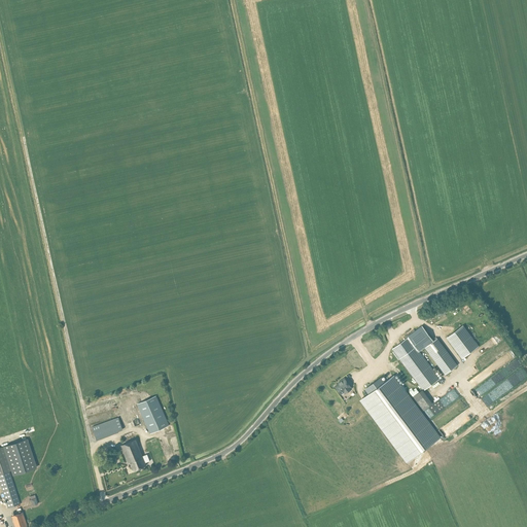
[(463,325),(447,338),(462,358),(479,346),(463,325)]
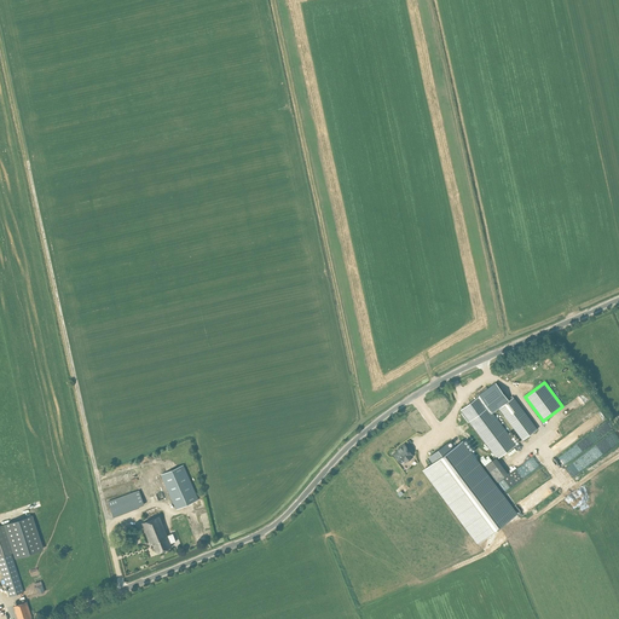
[(479,395),(479,397),(461,410),(464,415),(498,460),(516,445),(492,412),(498,408),(522,440),(537,429),(518,403),(514,398),(509,400),(496,383),(487,389),(480,395),(479,395)]
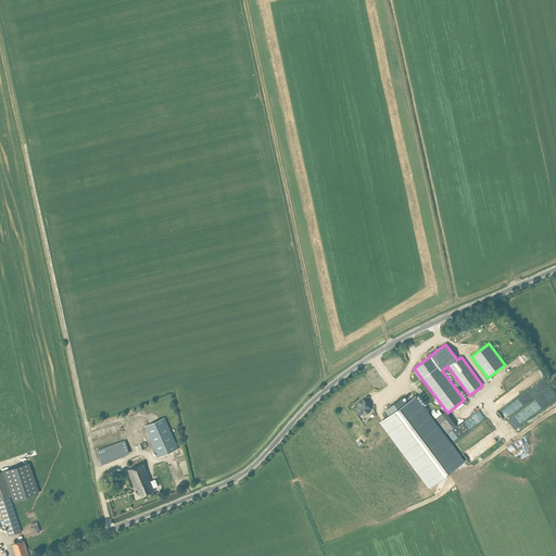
[(555,394),(553,389),(541,396),(545,404),(555,397),(555,394)]
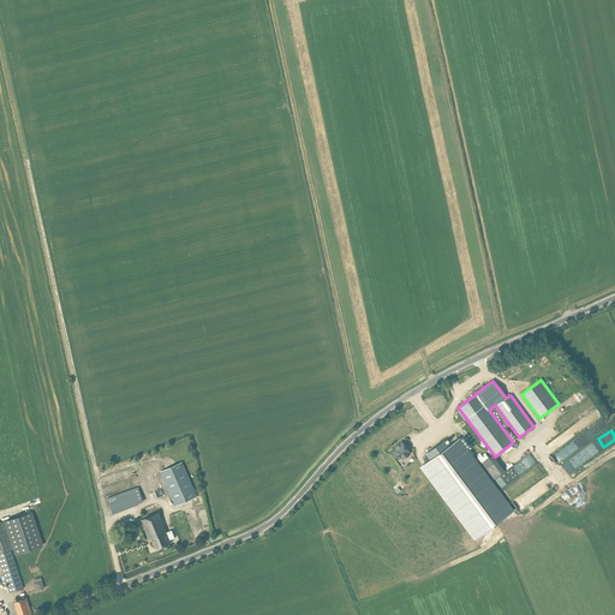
[(431,460),(422,467),(431,481),(475,539),(513,511),(459,439),(449,447),(445,441),(427,454),(431,460)]
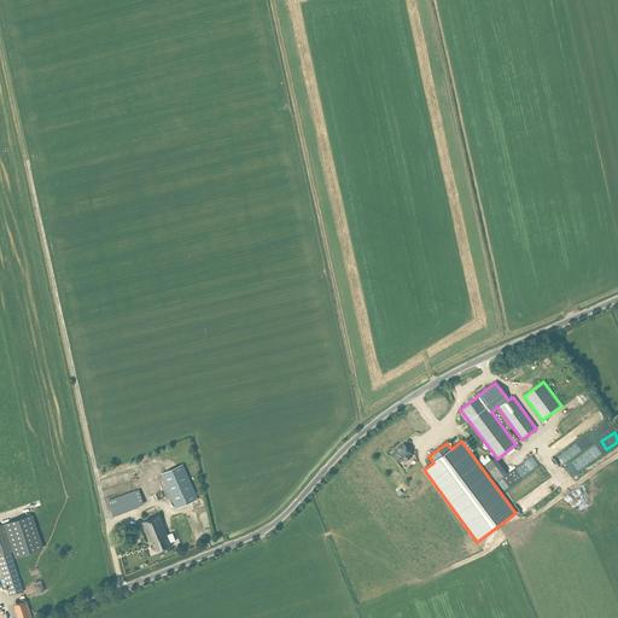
[(397,450),(392,453),(400,462),(402,460),(403,460),(407,456),(408,459),(412,456),(410,454),(412,454),(403,443),(398,447),(400,448),(397,450)]
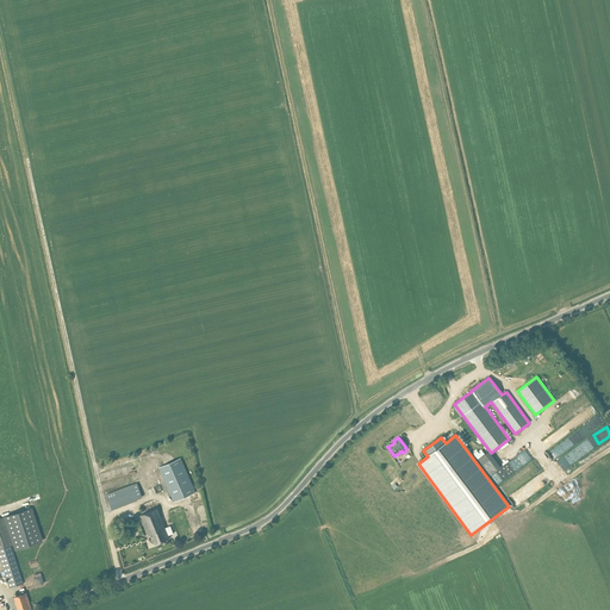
[(560,455),(556,448),(551,452),(554,459),(560,455)]
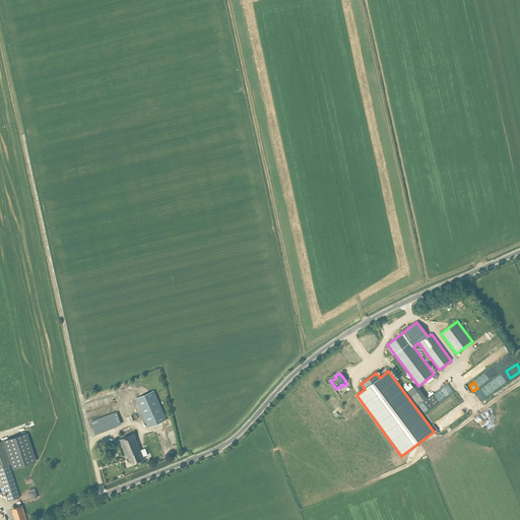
[(427,398),(416,384),(407,391),(417,405),(427,398)]
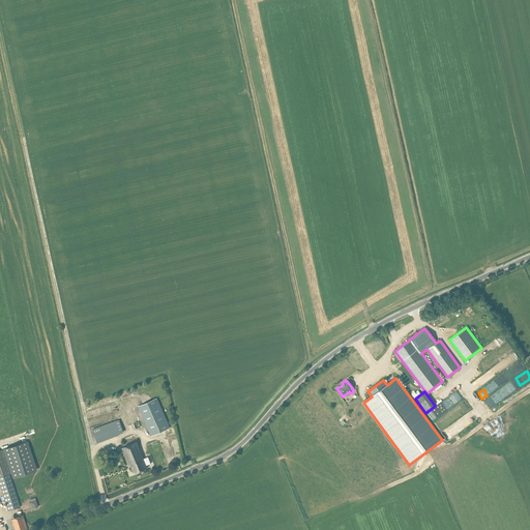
[(156,398),(138,406),(151,436),(170,429),(156,398)]
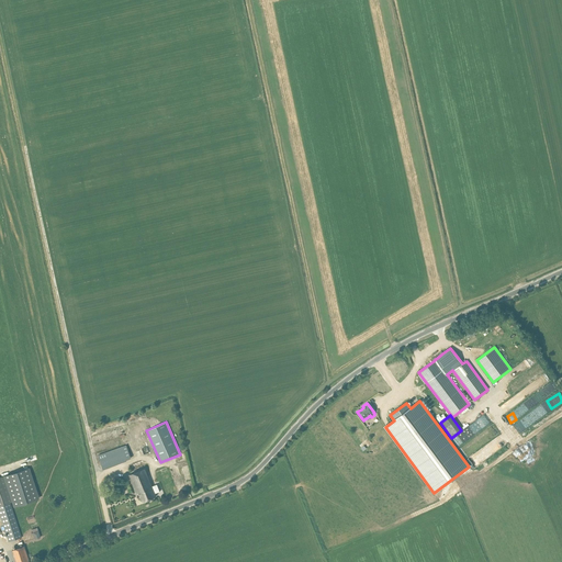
[(98,456),(103,469),(126,460),(131,458),(126,445),(98,456)]
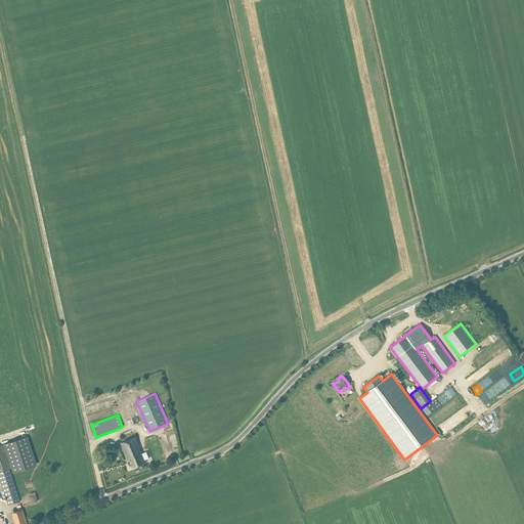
[(441,437),(451,428),(447,424),(441,429),(437,425),(433,429),(441,437)]
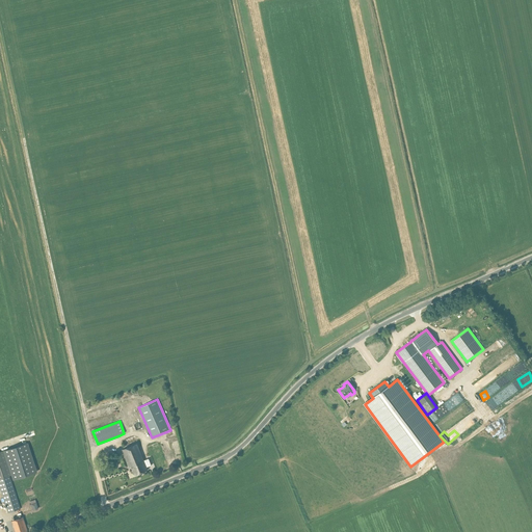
[(4,451),(3,451),(11,475),(14,480),(36,472),(27,444),(4,451)]
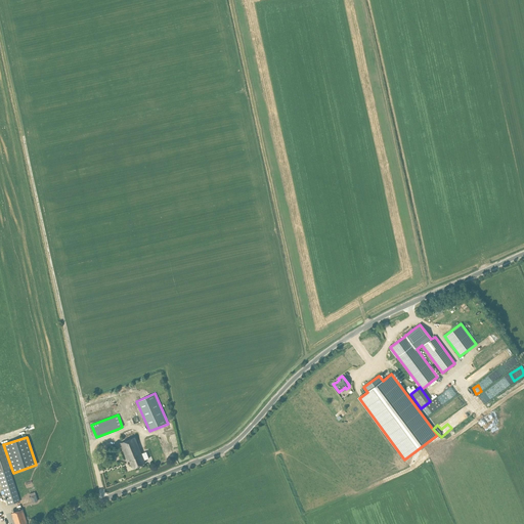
[(134,437),(127,440),(134,457),(129,460),(133,468),(145,463),(144,460),(148,457),(146,451),(141,453),(134,437)]
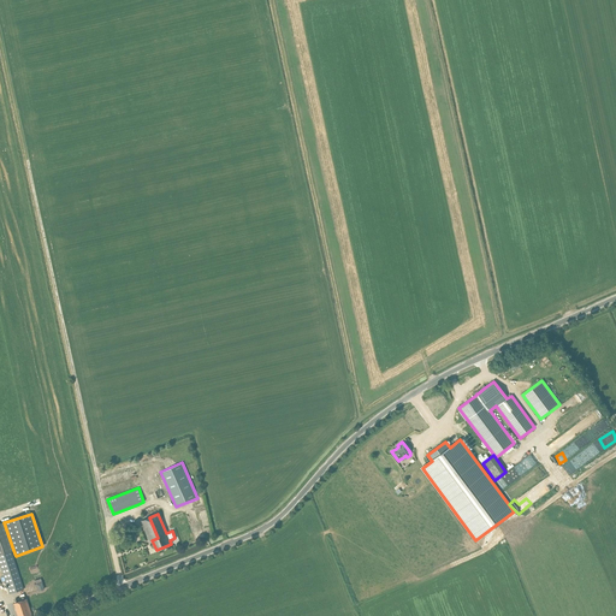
[(141,521),(147,535),(149,542),(152,540),(158,538),(149,517),(141,521)]
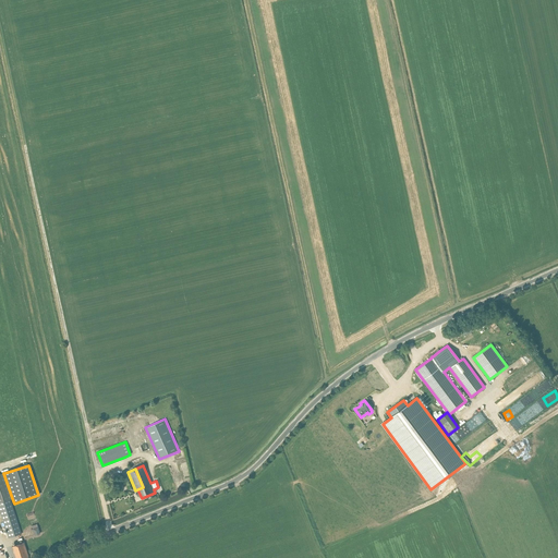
[(0,473),(0,512),(9,538),(21,534),(11,504),(10,499),(12,498),(3,473),(1,473),(0,473)]
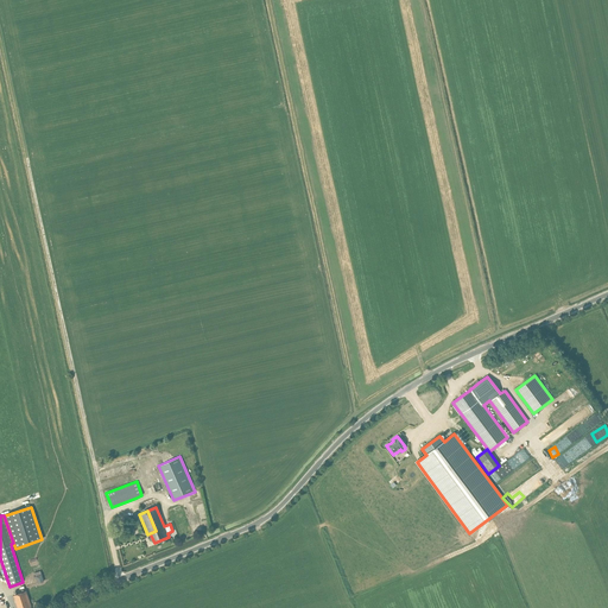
[(13,595),(17,607),(29,607),(31,607),(30,603),(26,590),(13,595)]
